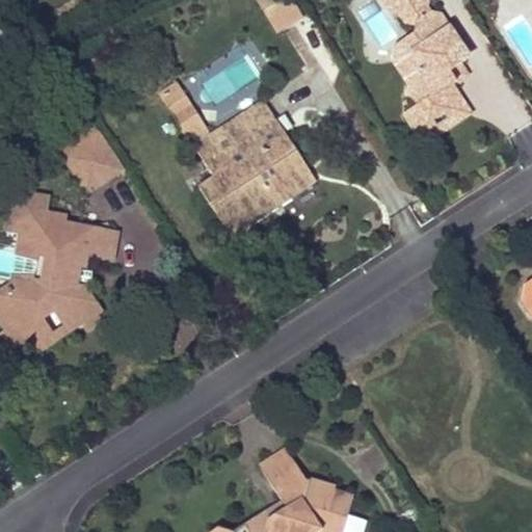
[(258,0),(268,17),(291,2),(289,0),(258,0)]
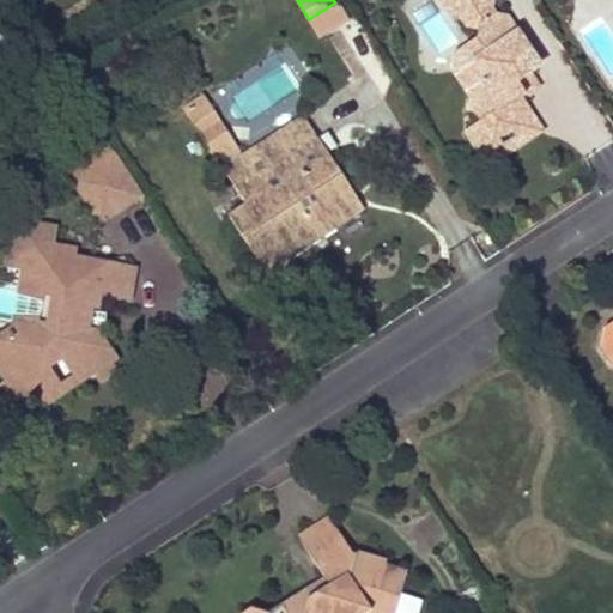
[(492,10),(486,0),(443,0),(457,22),(463,18),(469,26),(480,29),(479,41),(473,44),(486,64),(481,67),(487,77),(486,83),(472,93),(477,99),(475,104),(487,122),(471,134),(486,158),(505,144),(503,140),(516,132),(519,135),(539,122),(523,99),(529,96),(522,85),(534,77),(538,72),(539,68),(539,62),(536,59),(534,55),(532,54),(523,53),(526,42),(510,19),(498,17),(492,10)]
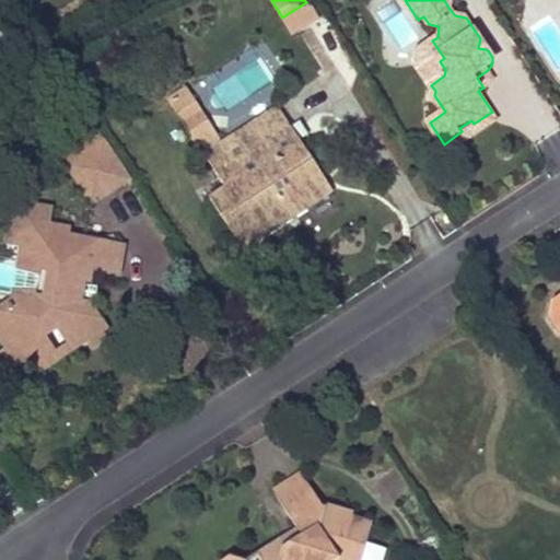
[(306,2),(282,18),(286,23),(310,8),(306,2)]
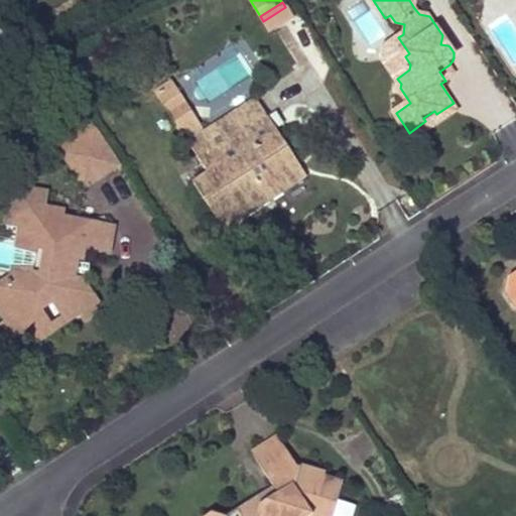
[(409,53),(398,37),(386,46),(386,62),(397,79),(409,70),(410,65),(405,56),(409,53)]
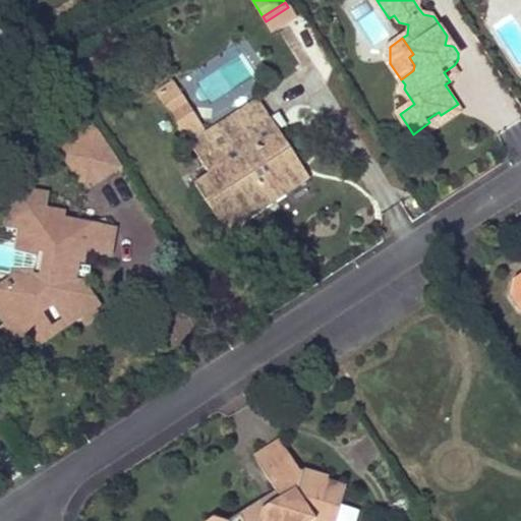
[(454,65),(444,72),(450,81),(460,74),(454,65)]
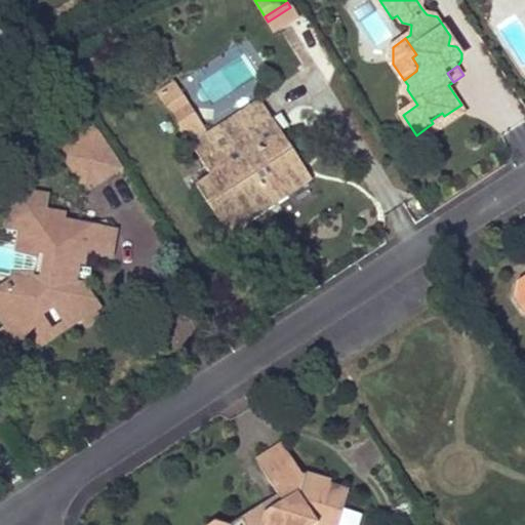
[(175,84),(158,95),(177,125),(190,117),(194,124),(180,132),(186,137),(198,129),(204,137),(209,134),(175,84)]
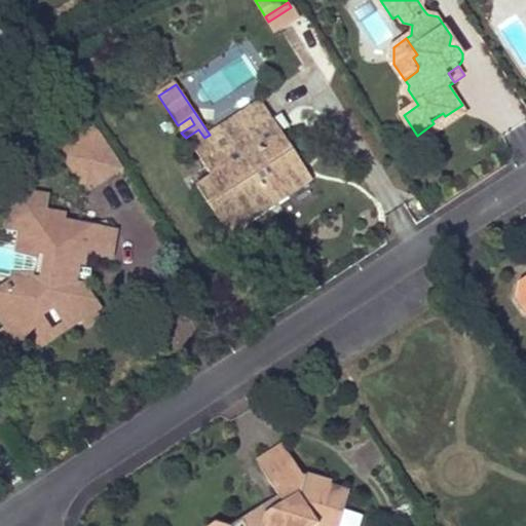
[(249,134),(202,163),(211,175),(279,129),(258,97),(234,112),(237,117),(249,134)]
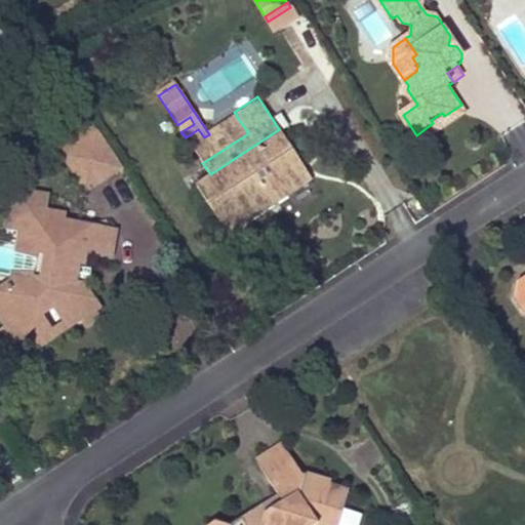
[(433,123),(416,135),(421,144),(467,113),(461,105),(444,116),(442,113),(431,120),(433,123)]
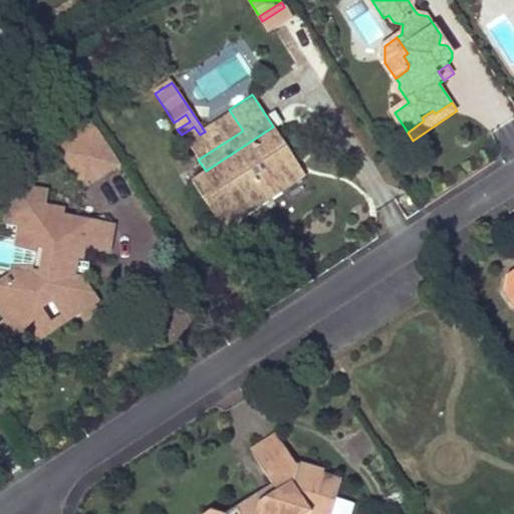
[(177,130),(190,121),(186,114),(174,122),(177,130)]
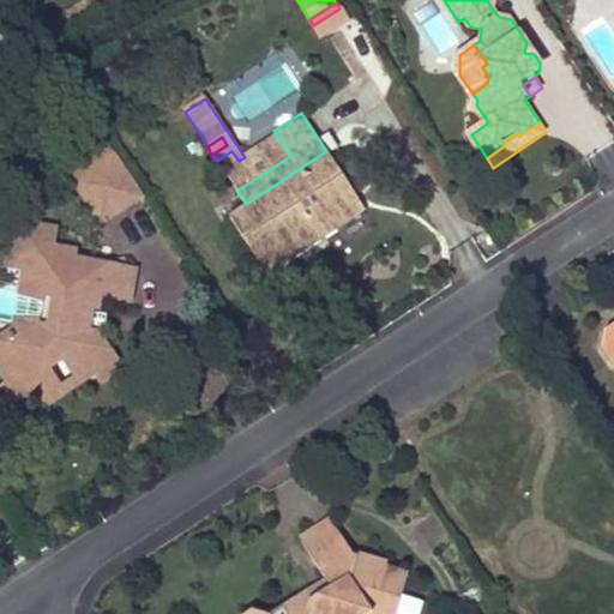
[(236,191),(290,156),(277,137),(245,157),(239,161),(232,151),(217,161),(236,191)]
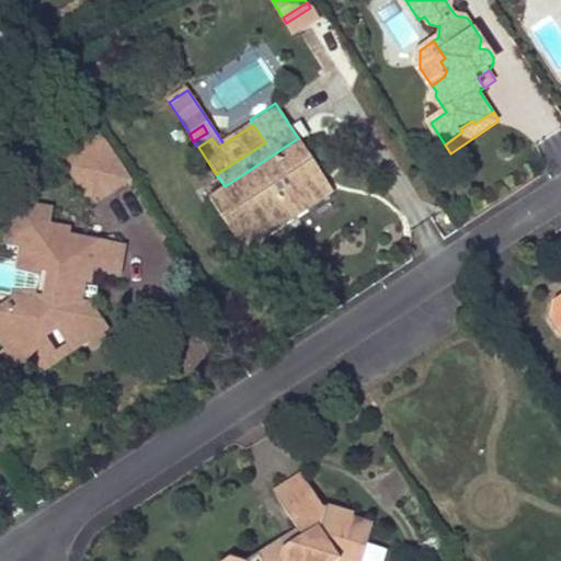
[(94,127),(58,150),(66,162),(102,139),(94,127)]
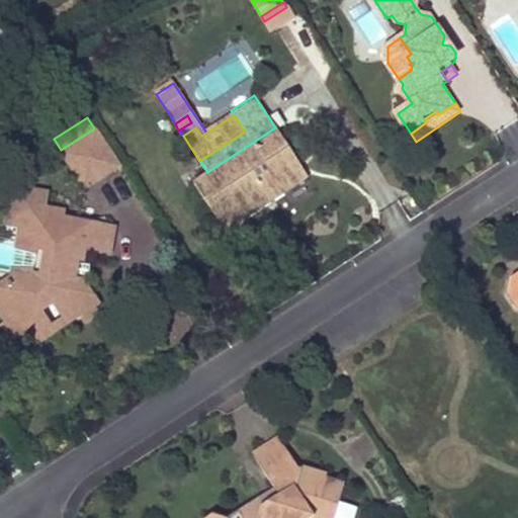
[(207,172),(192,182),(220,223),(294,174),(280,152),(287,146),(275,127),(207,172)]
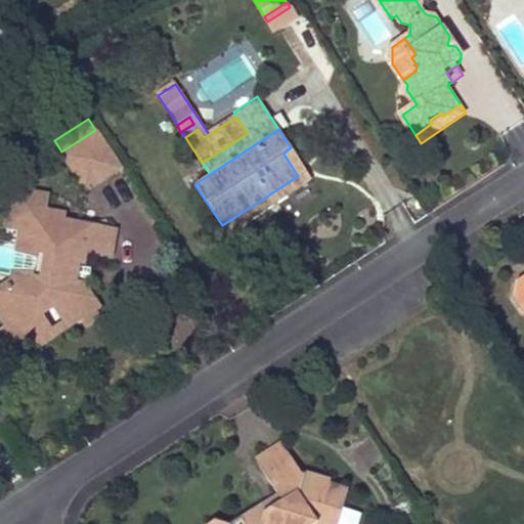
[(86,190),(120,168),(95,130),(61,151),(86,190)]
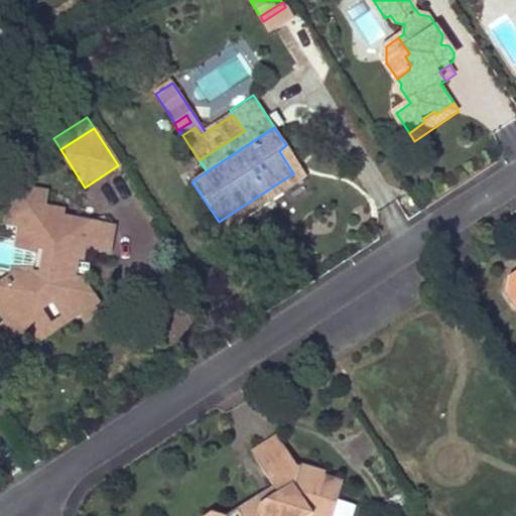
[(223,229),(306,175),(286,145),(279,151),(293,173),(219,222),(223,229)]
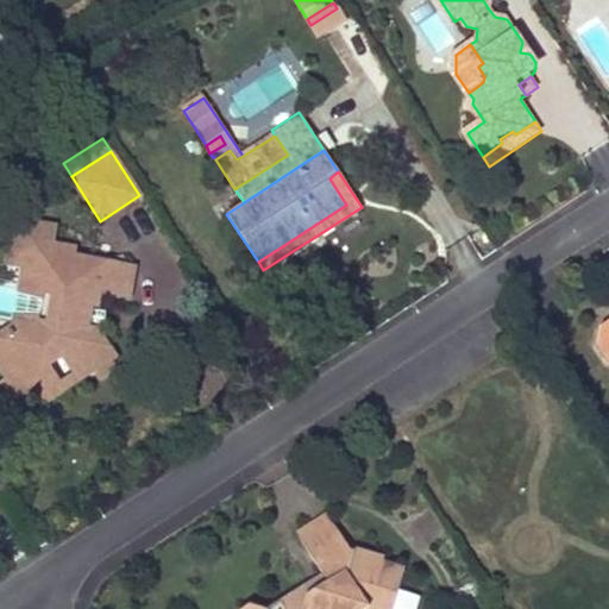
[(92,366),(98,376),(119,360),(95,326),(85,324),(86,318),(88,305),(90,299),(95,300),(99,288),(127,295),(135,265),(74,253),(76,245),(48,239),(46,248),(33,244),(29,264),(41,267),(27,320),(16,318),(7,322),(6,338),(0,340),(0,391),(14,394),(29,384),(35,394),(48,395),(57,389),(60,380),(50,363),(62,356),(71,372),(81,374),(92,366)]
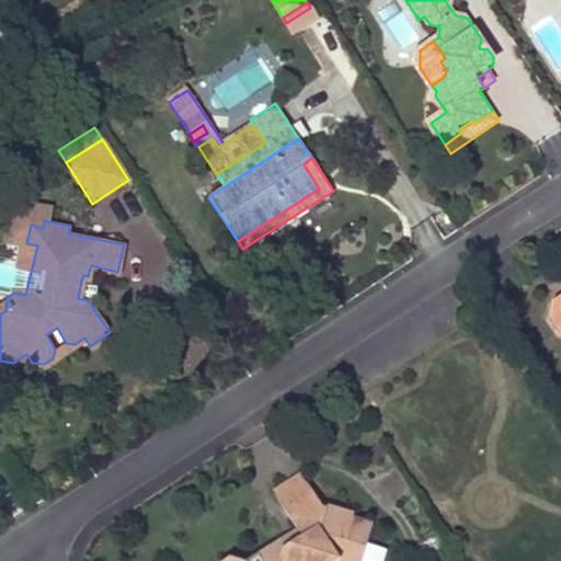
[(14,221),(11,240),(26,243),(31,225),(14,221)]
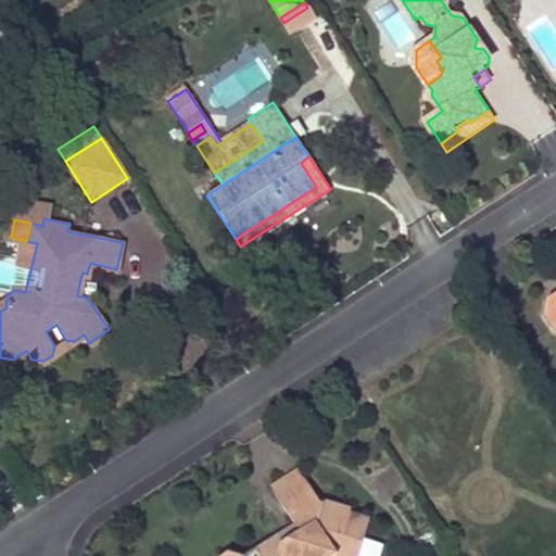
[(95,293),(98,282),(80,278),(78,290),(95,293)]
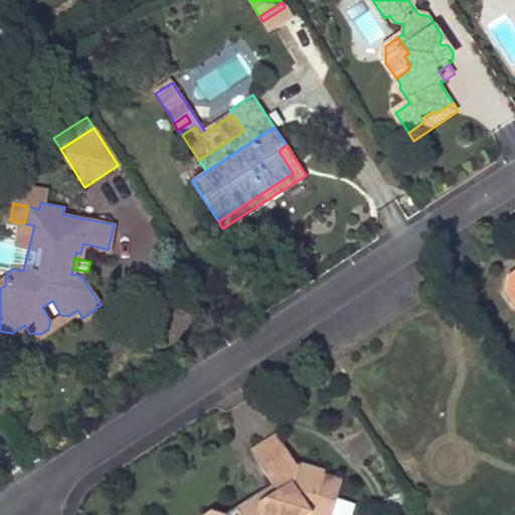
[(60,315),(50,321),(48,329),(68,316),(60,315)]
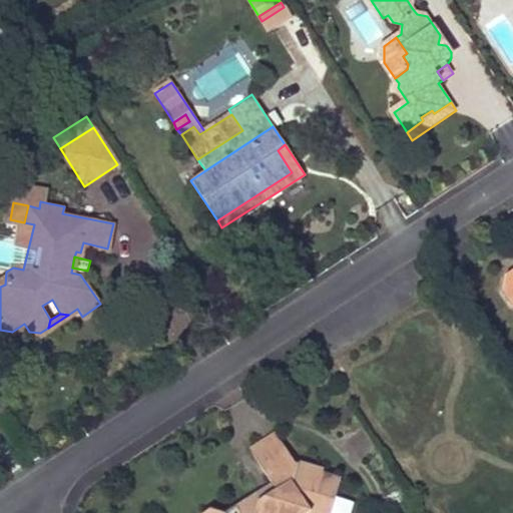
[(306,512),(309,511),(311,512),(329,512),(341,478),(322,473),(323,469),(295,462),(276,434),(250,450),(272,483),(278,491),(260,503),(253,494),(224,512),(222,512),(210,508),(202,512),(306,512)]
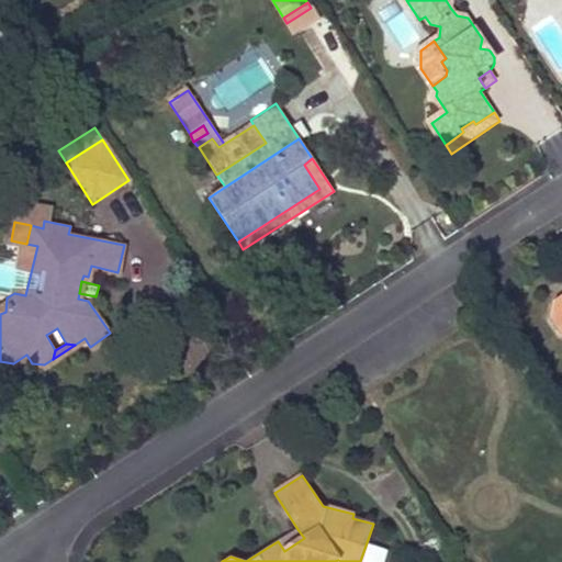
[(304,538),(298,529),(278,541),(284,551),(304,538)]
